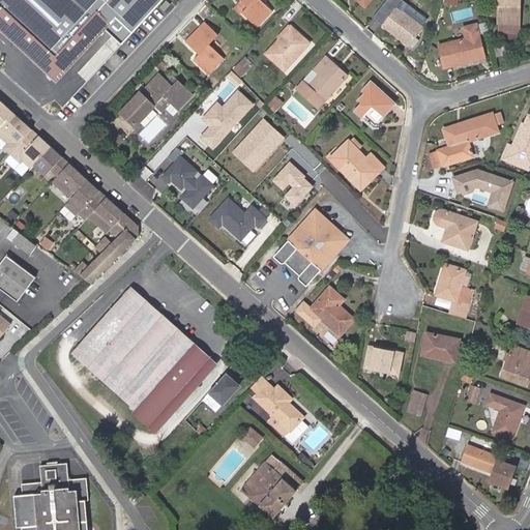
[(0,0),(0,23),(55,74),(102,22),(120,37),(153,0),(0,0)]
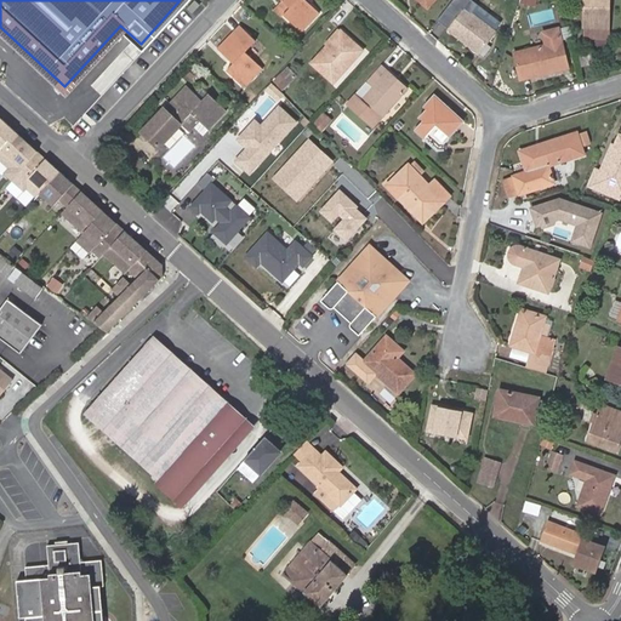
[(280,17),(283,15),(290,7),(281,0),(280,0),(272,10),(280,17)]
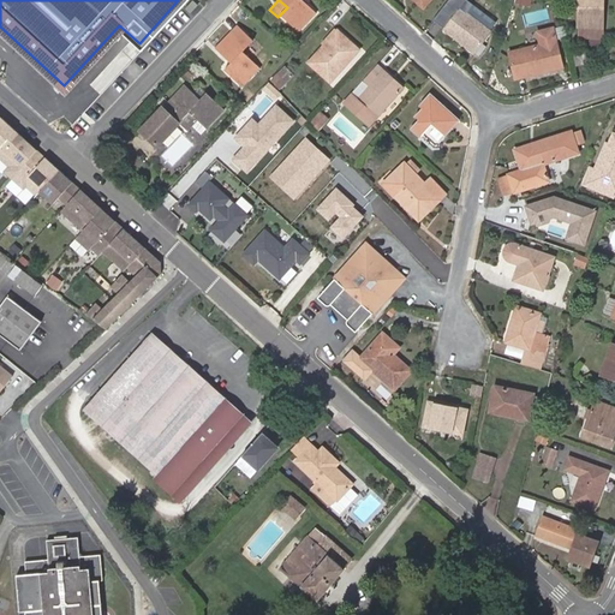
[(279,0),(287,7),(280,15),(298,30),(316,12),(303,0),(279,0)]
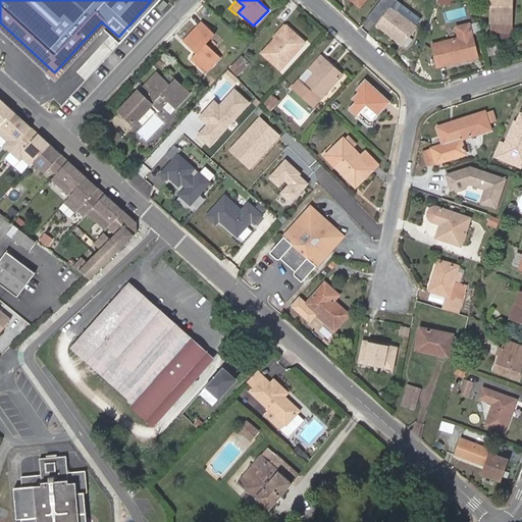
[(511,32),(512,0),(491,0),(491,32),(501,32),(501,37),(510,37),(510,32),(511,32)]
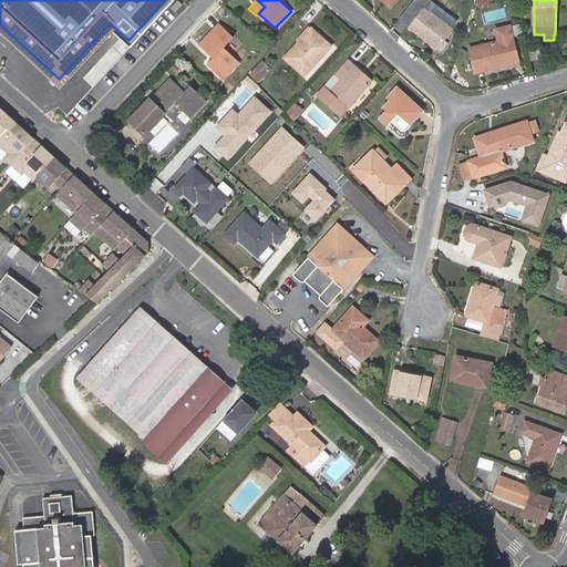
[(424,7),(408,29),(414,34),(416,32),(437,48),(452,28),(424,7)]
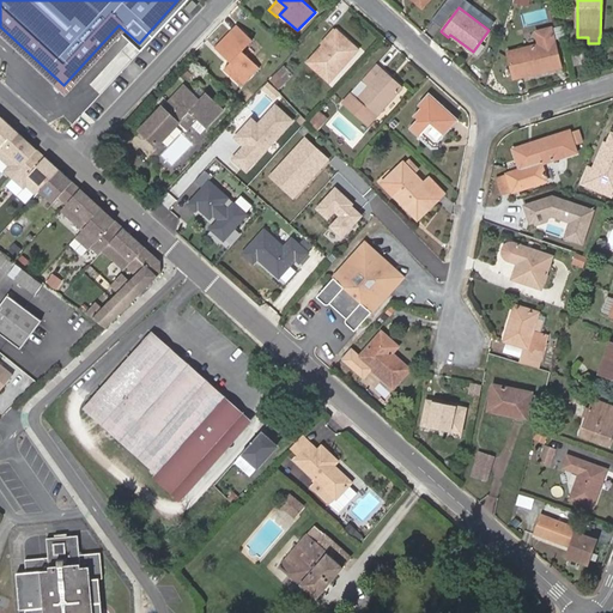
[(252,40),(236,25),(214,47),(230,62),(223,68),(241,86),(259,67),(242,50),(252,40)]
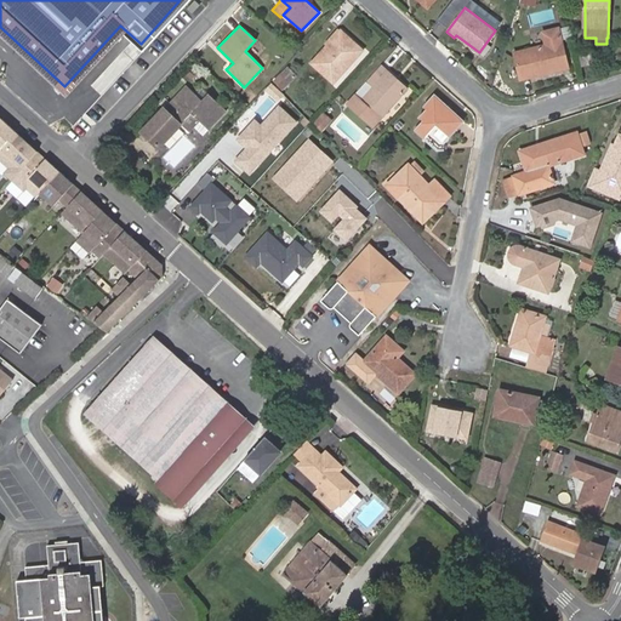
[(546,45),(514,52),(520,79),(556,72),(554,67),(567,63),(558,28),(543,32),(546,45)]
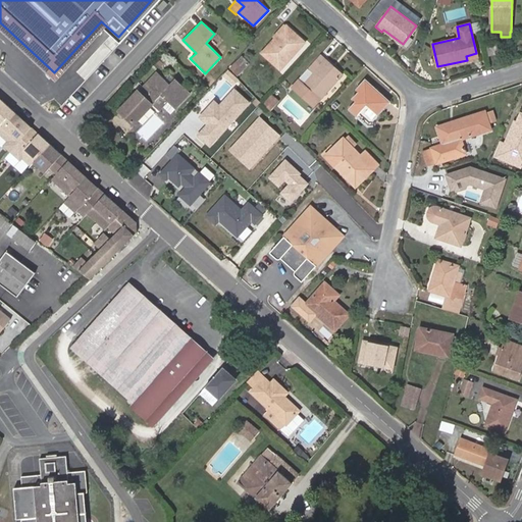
[(286,25),(274,38),(277,40),(271,46),(269,44),(261,52),(279,68),(304,42),(286,25)]
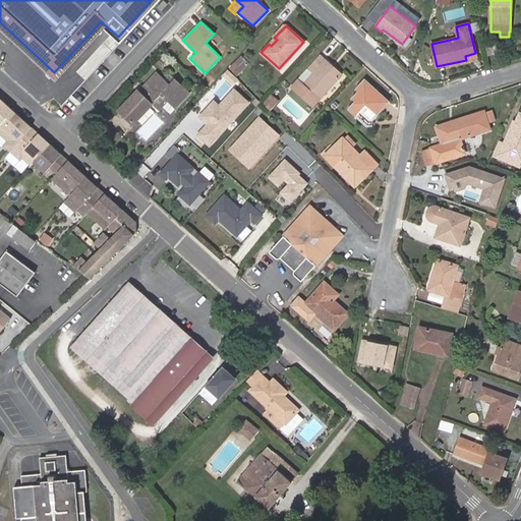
[(274,38),(269,44),(271,46),(277,40),(274,38)]
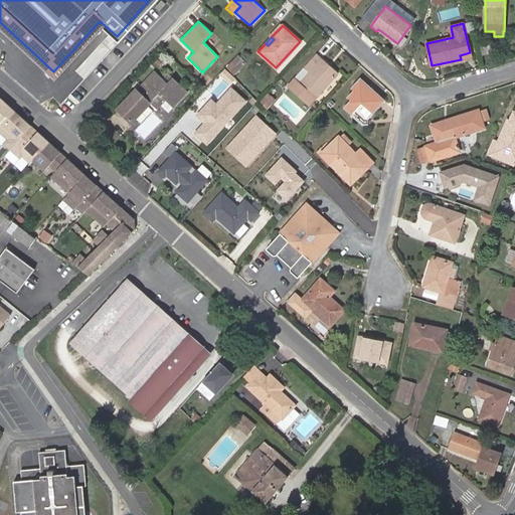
[(489,43),(480,45),(482,54),(492,52),(489,43)]
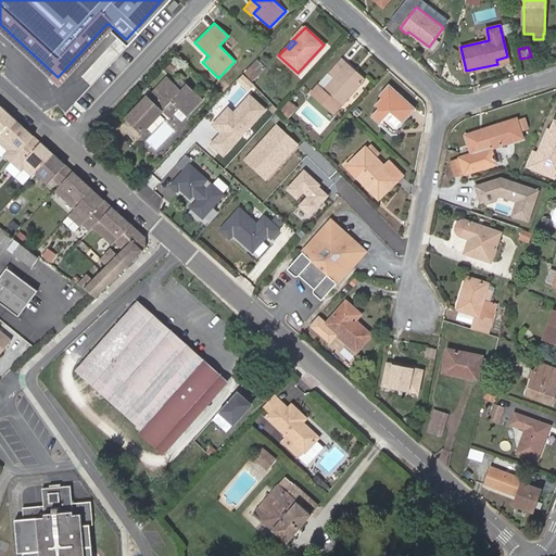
[(341,59),(311,92),(332,113),(363,78),(341,59)]
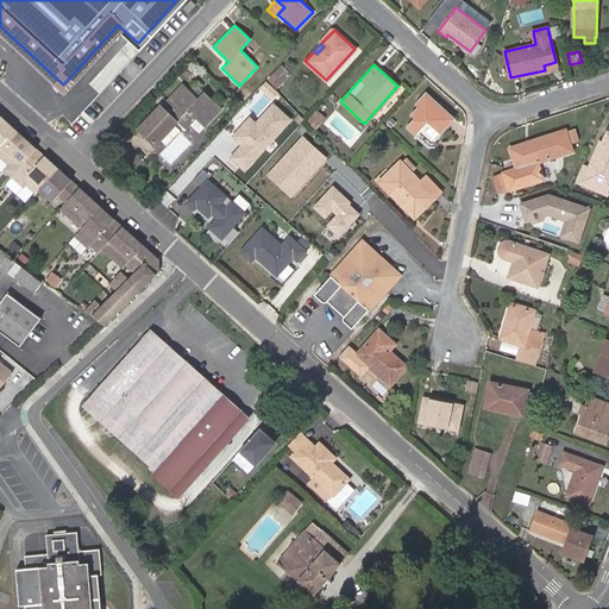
[(275,73),(270,77),(278,86),(283,80),(275,73)]
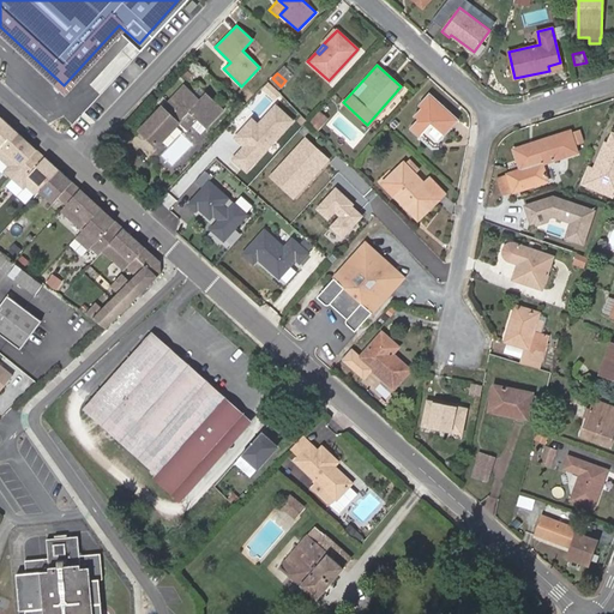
[(200,98),(184,84),(162,107),(143,128),(142,130),(157,145),(179,122),(178,121),(188,110),(194,116),(206,127),(223,108),(206,91),(200,98)]
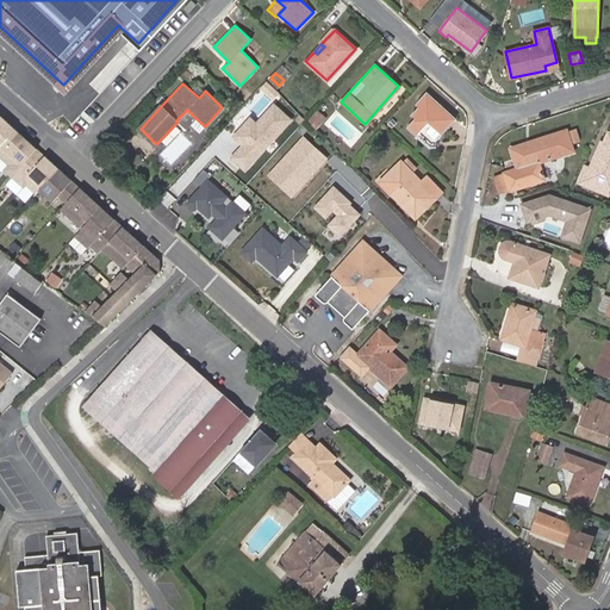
[(427,92),(417,104),(419,106),(412,114),(416,118),(408,126),(416,134),(428,119),(441,131),(454,117),(427,92)]
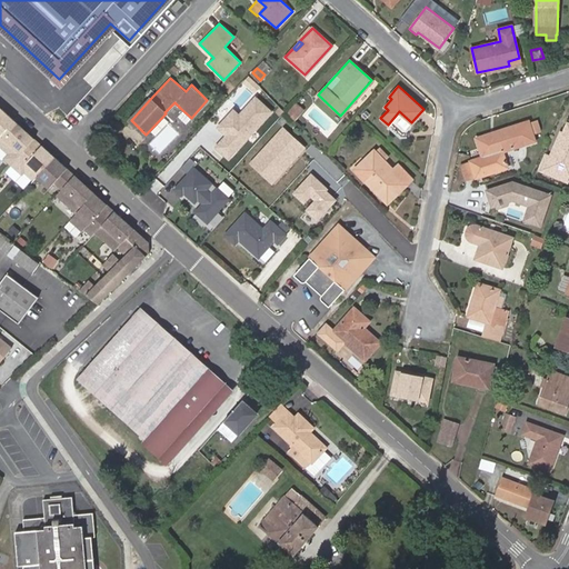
[(233,108),(217,129),(226,137),(216,149),(230,162),(273,112),(255,97),(240,113),(233,108)]
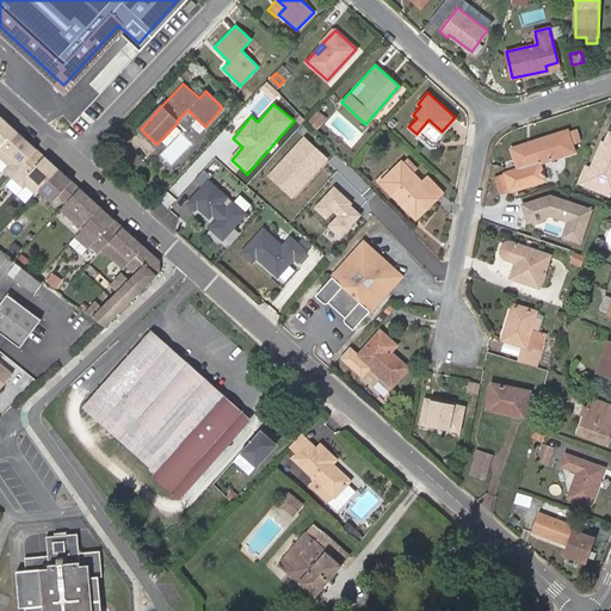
[(193,116),(187,110),(177,121),(178,122),(184,128),(193,116)]
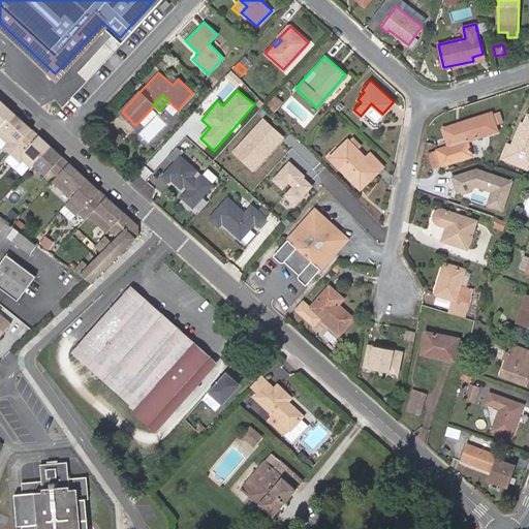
[(274,96),(266,105),(273,112),(281,103),(274,96)]
